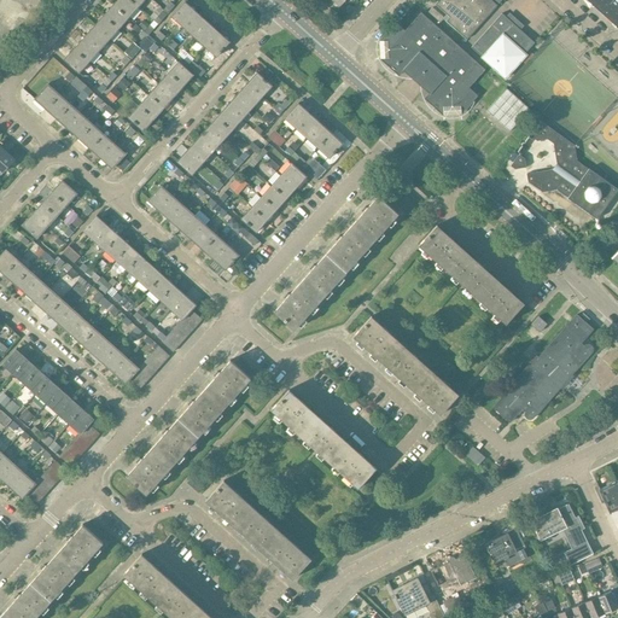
[(138,6),(129,0),(116,0),(114,5),(128,17),(138,6)]
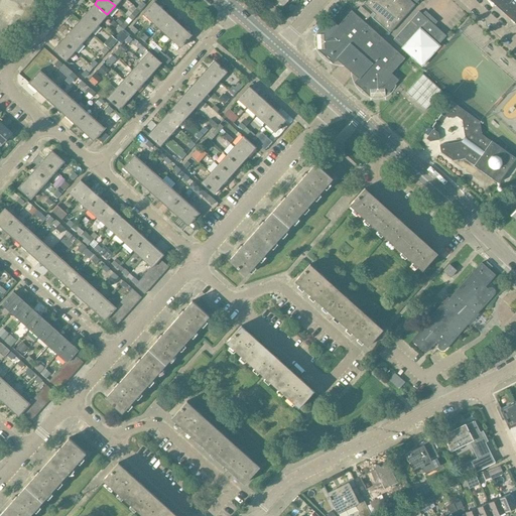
[(142,0),(142,1),(138,6),(141,9),(146,4),(149,0),(148,0),(142,0)]
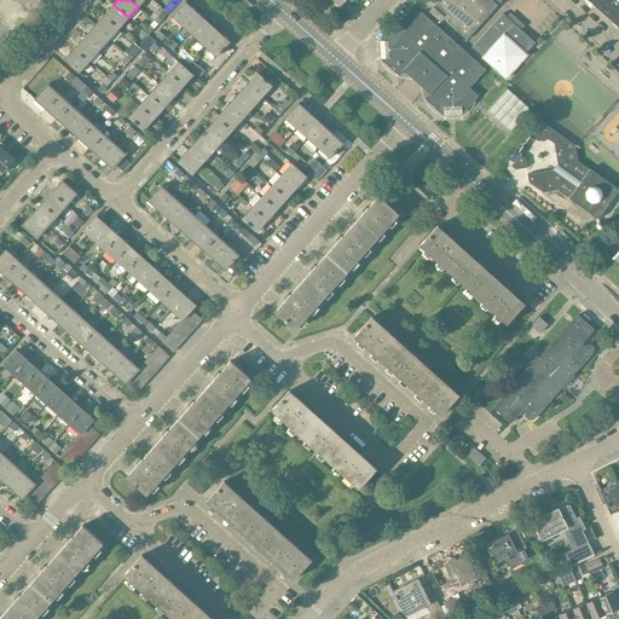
[(467,40),(498,6),(491,0),(439,0),(435,4),(450,17),(446,22),(467,40)]
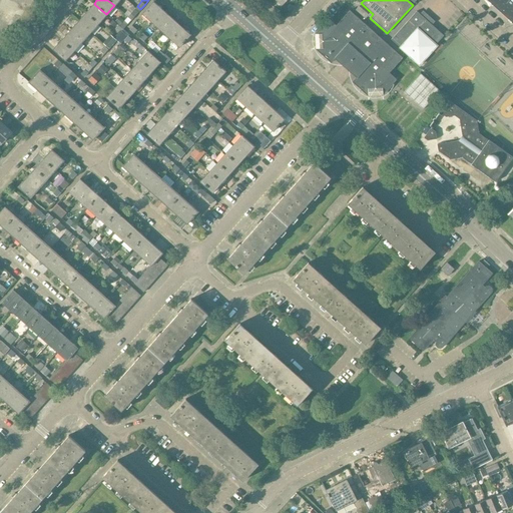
[(512,0),(489,0),(489,1),(512,22),(512,0)]
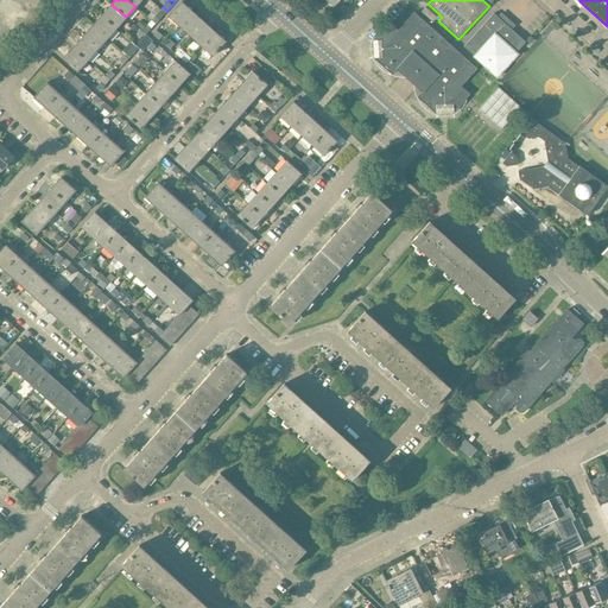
[(179,26),(192,12),(181,2),(168,17),(179,26)]
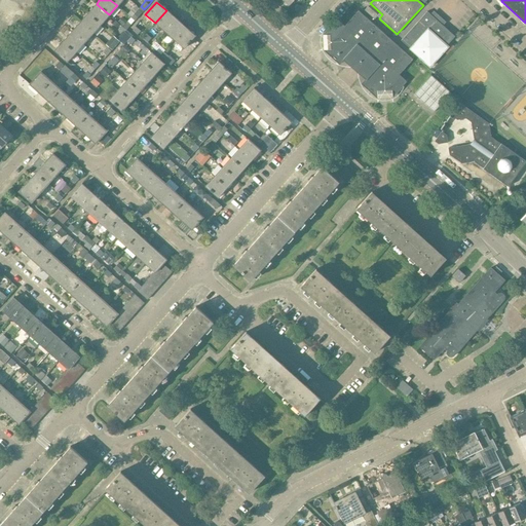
[(109,14),(97,4),(88,13),(101,25),(109,14)]
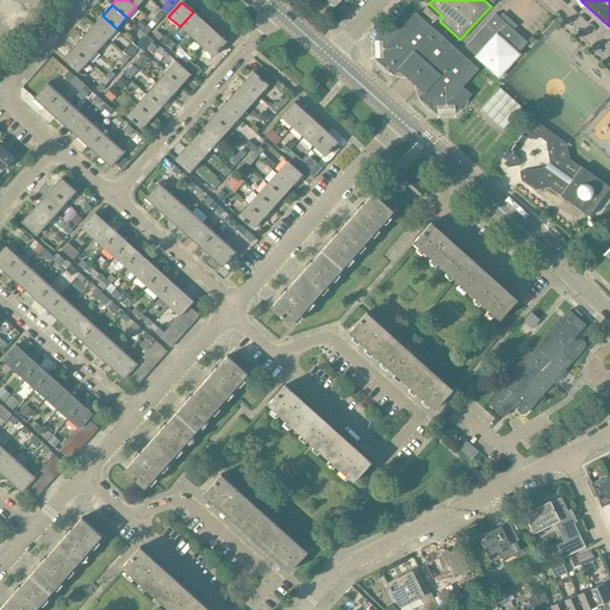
[(439,18),(427,7),(423,12),(435,22),(439,18)]
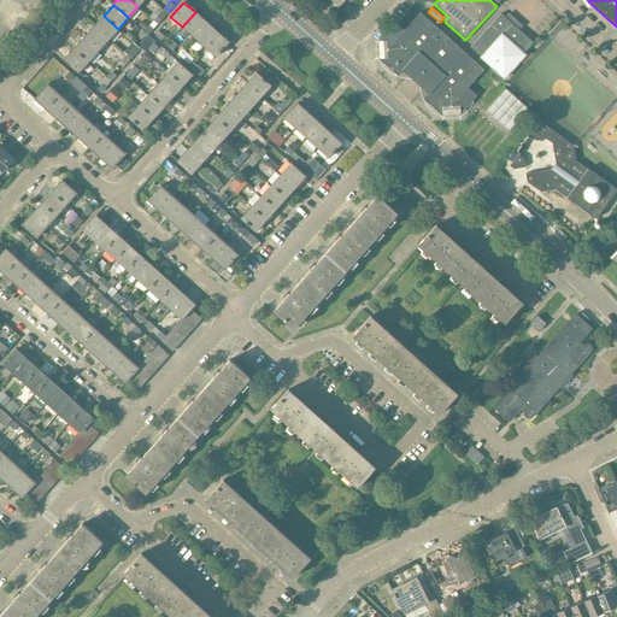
[(193,36),(206,22),(195,12),(182,27),(193,36)]
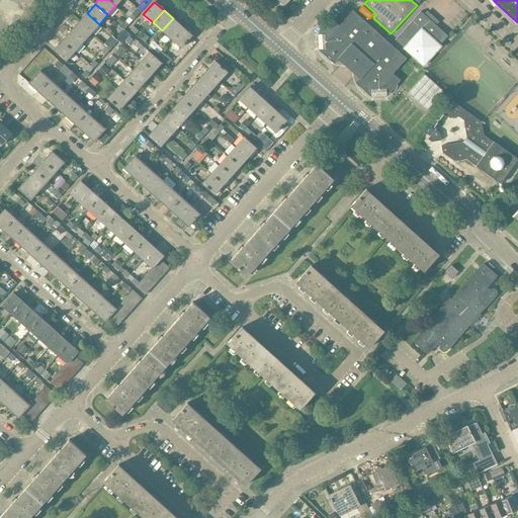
[(440,45),(448,35),(421,11),(395,39),(423,66),(441,46),(440,45)]
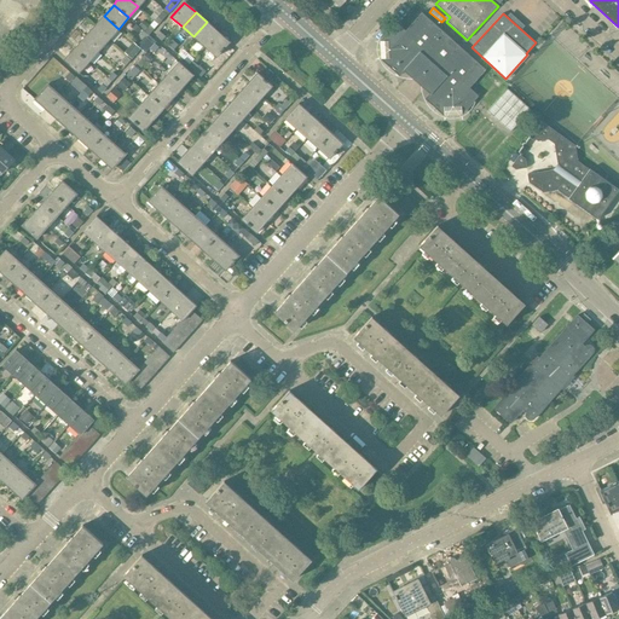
[(119,29),(104,16),(93,27),(108,40),(119,29)]
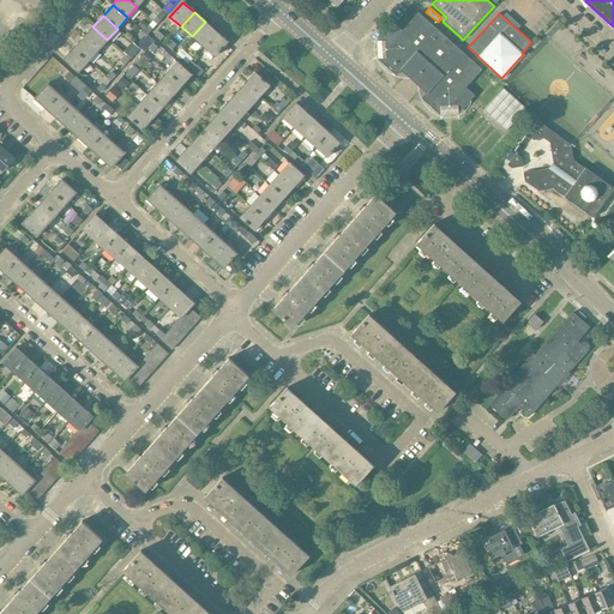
[(203,47),(216,31),(205,22),(192,36),(203,47)]
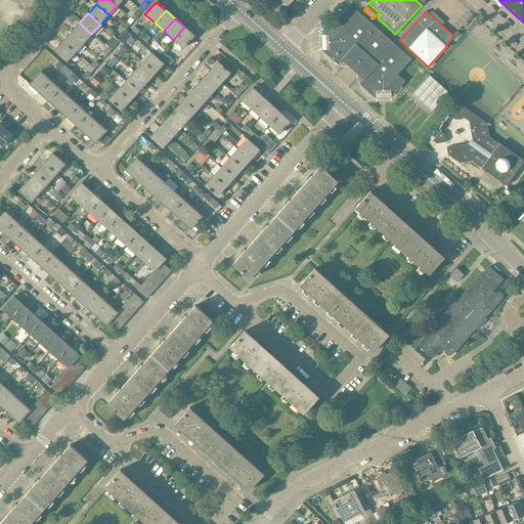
[(91,34),(79,23),(71,32),(83,43),(91,34)]
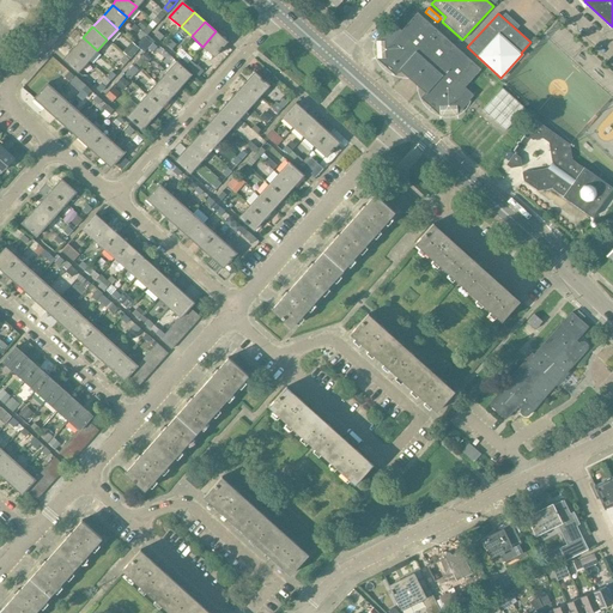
[(165,35),(158,29),(155,35),(161,41),(165,35)]
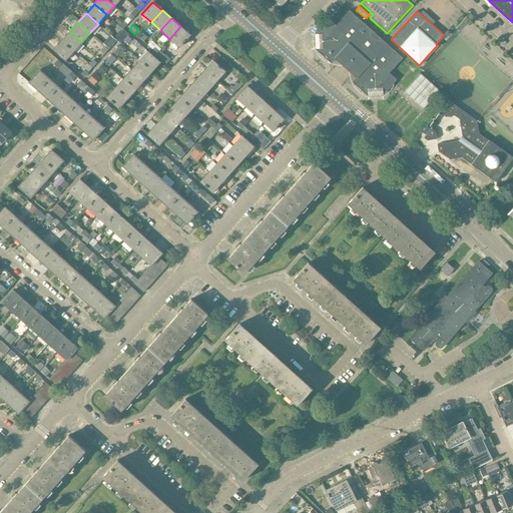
[(128,34),(118,25),(116,27),(119,31),(114,36),(121,42),(128,34)]
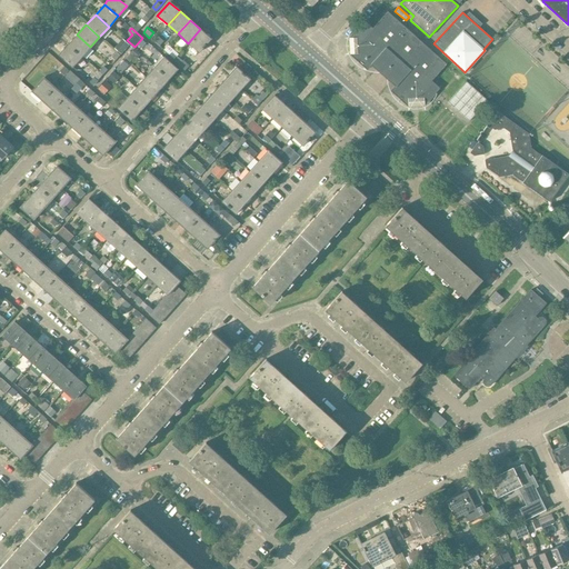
[(198,52),(210,39),(200,29),(188,43),(198,52)]
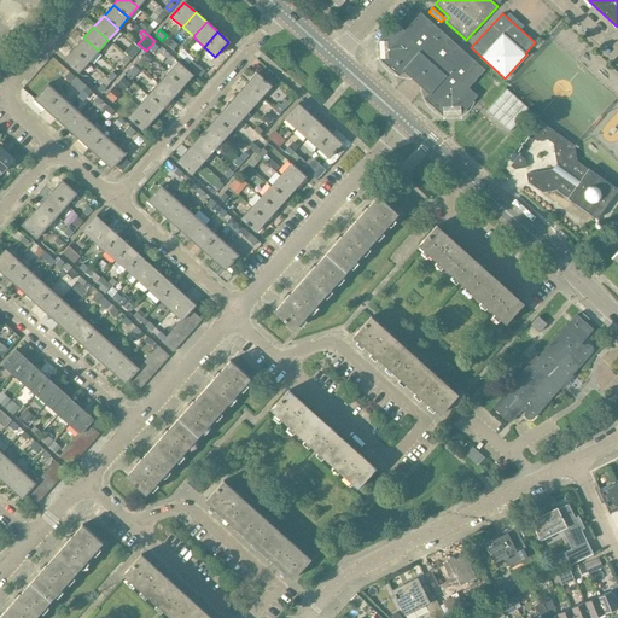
[(98,51),(83,38),(74,48),(88,62),(98,51)]
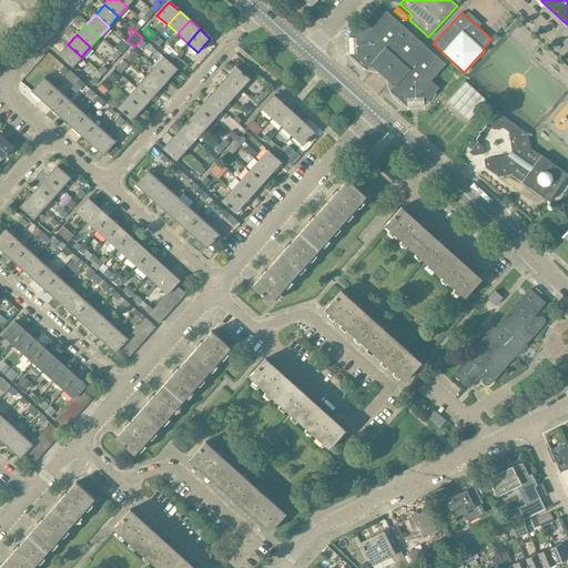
[(159,46),(163,41),(159,37),(154,41),(159,46)]
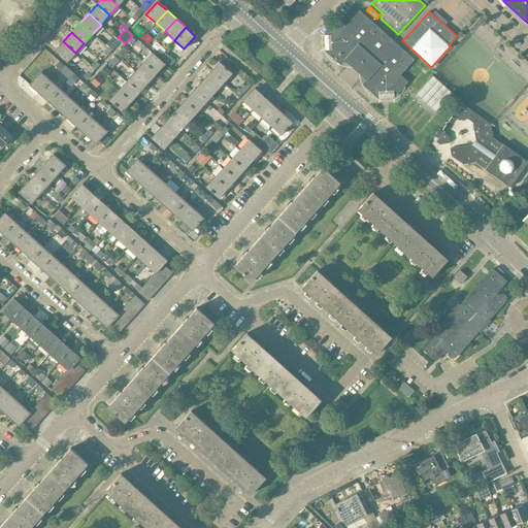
[(129,48),(137,39),(132,35),(125,43),(129,48)]
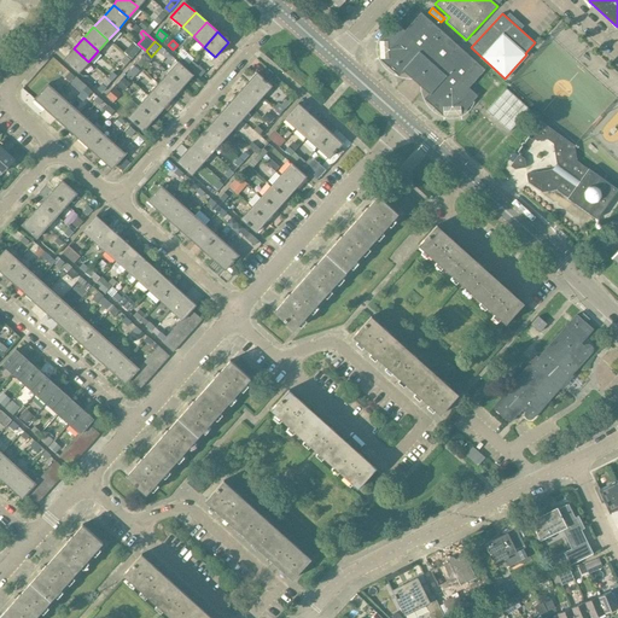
[(132,58),(140,48),(133,42),(124,52),(132,58)]
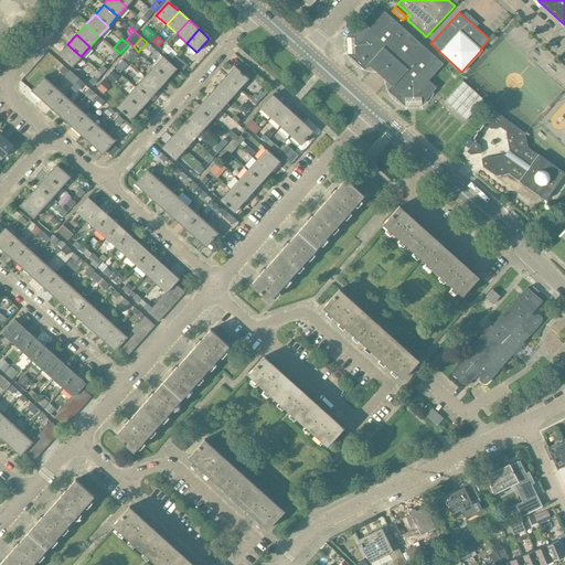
[(81,56),(67,44),(59,55),(72,66),(81,56)]
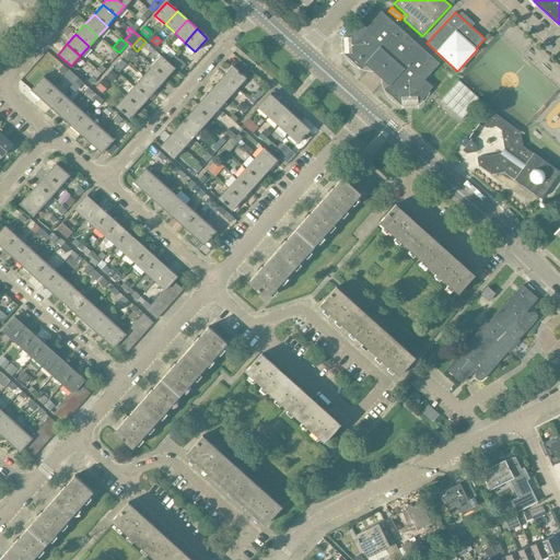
[(175,53),(165,44),(161,49),(171,58),(175,53)]
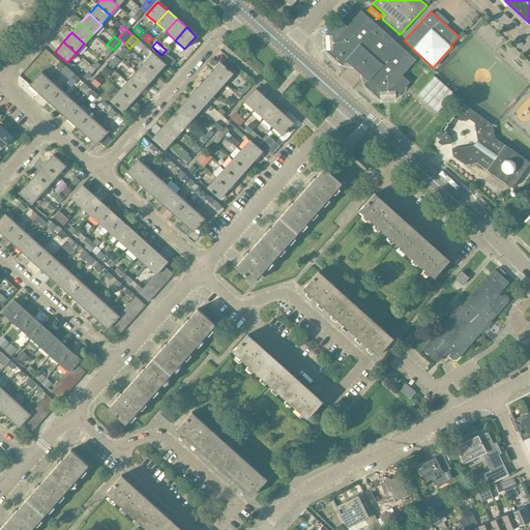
[(126,55),(129,51),(123,46),(116,54),(120,57),(123,53),(126,55)]
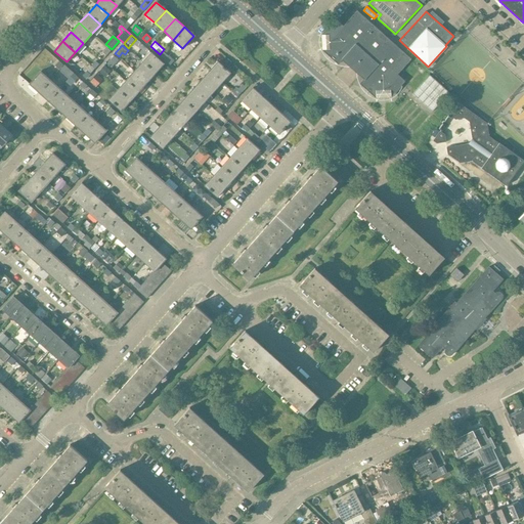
[(172,55),(165,49),(161,55),(167,61),(172,55)]
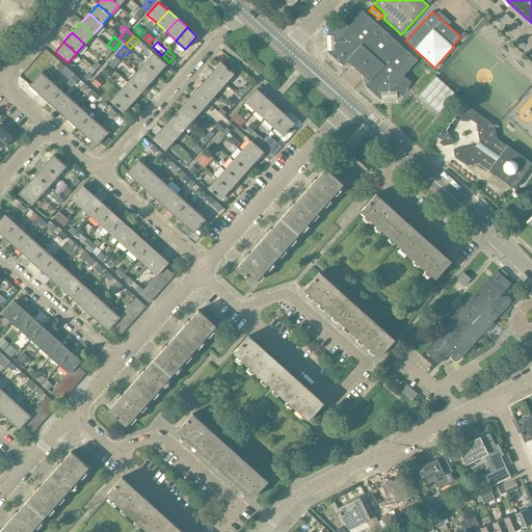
[(165,64),(153,53),(143,63),(157,75),(165,64)]
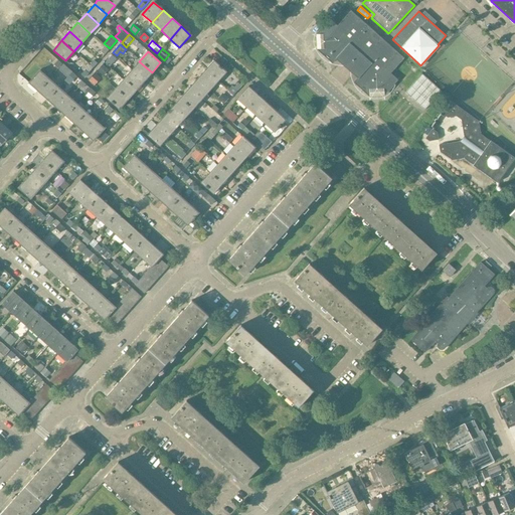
[(116,58),(111,54),(108,58),(112,62),(116,58)]
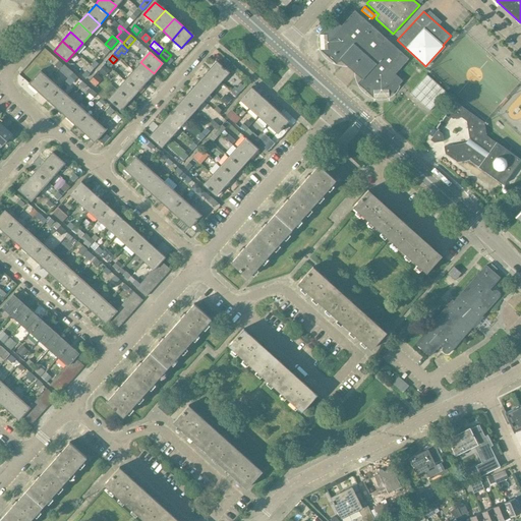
[(220,82),(233,67),(225,60),(220,65),(216,61),(208,71),(220,82)]
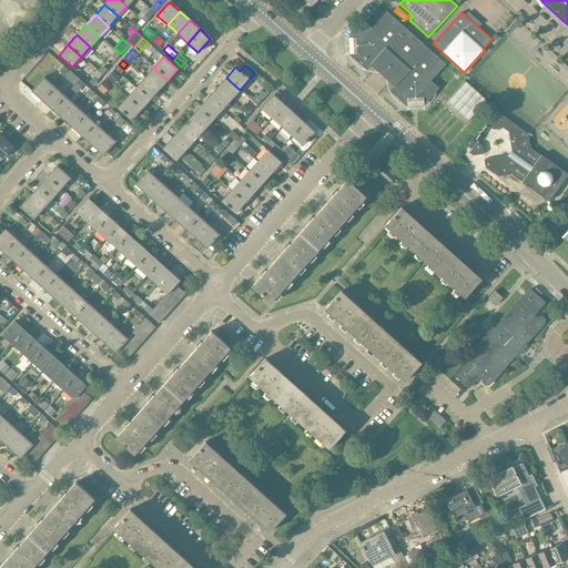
[(168,80),(153,68),(144,78),(159,90),(168,80)]
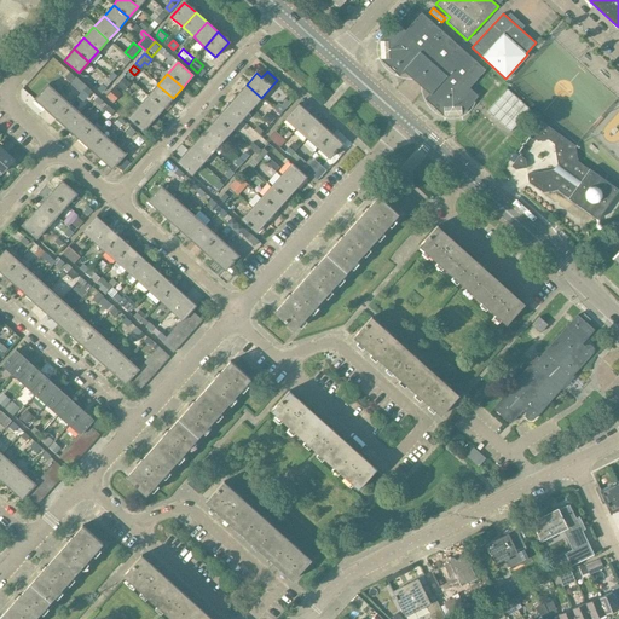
[(86,86),(75,76),(70,82),(80,92),(86,86)]
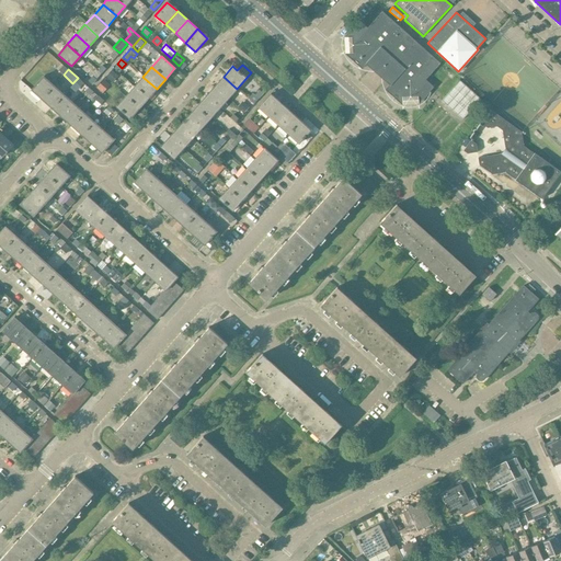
[(92,83),(101,75),(95,69),(88,79),(92,83)]
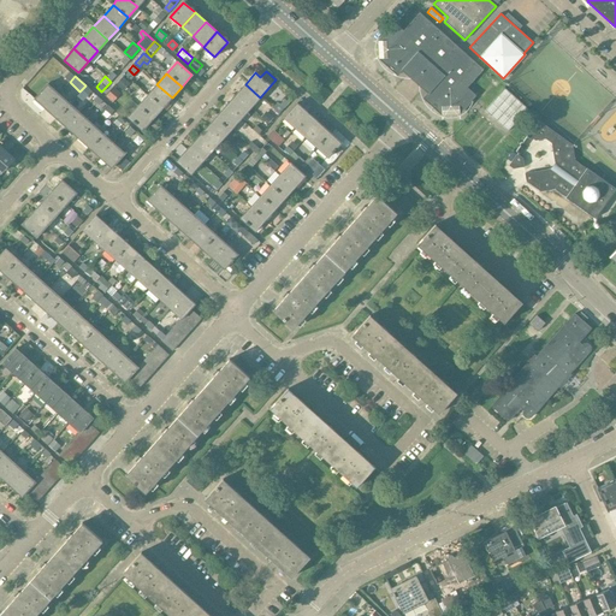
[(123,90),(130,82),(123,76),(116,84),(123,90)]
